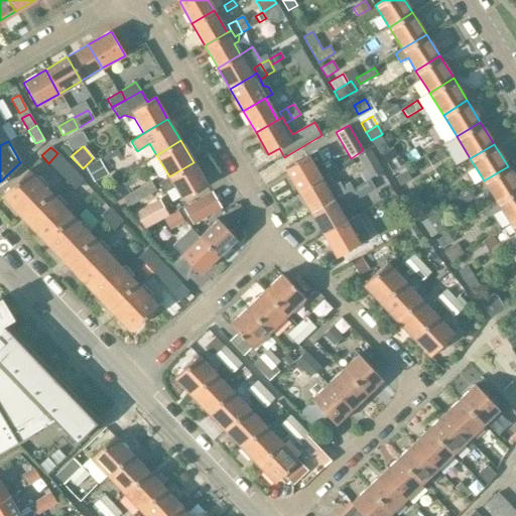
[(381,154),(387,163),(398,156),(393,147),(381,154)]
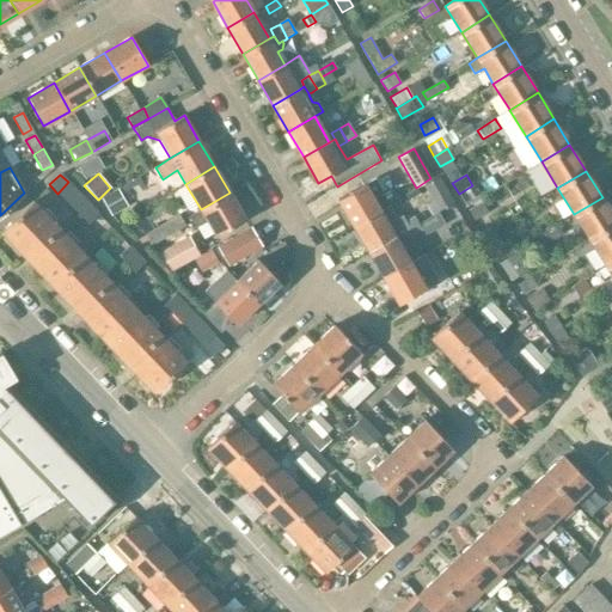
[(490,176),(479,183),(485,191),(496,184),(490,176)]
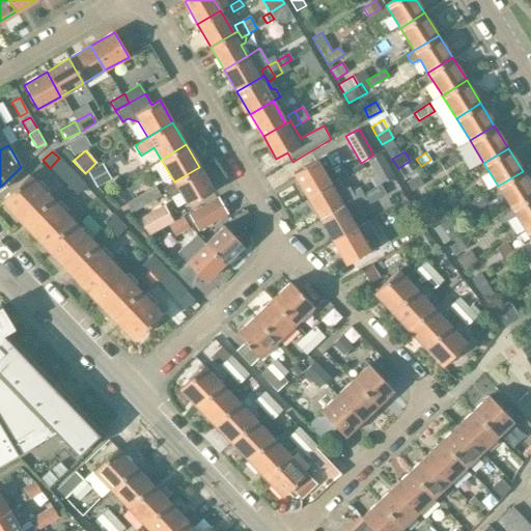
[(317,159),(294,172),(307,195),(330,183),(324,171),(333,167),(326,155),(317,159)]
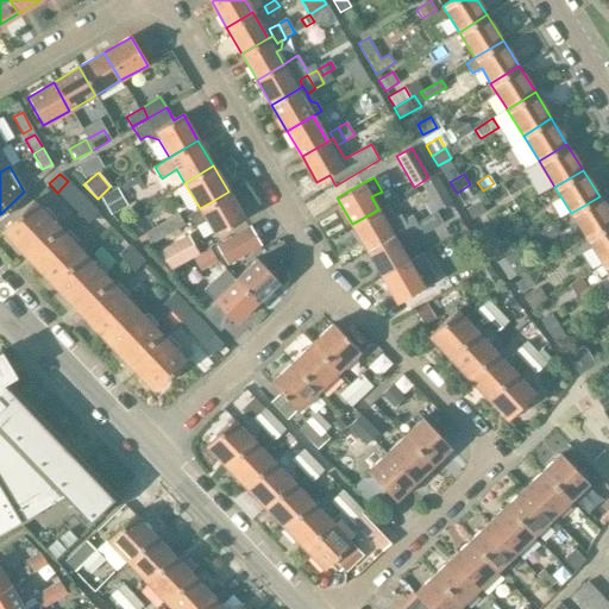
[(76,190),(68,181),(57,193),(66,201),(76,190)]
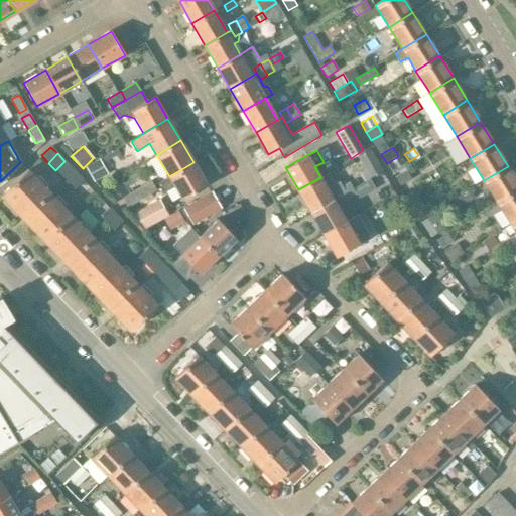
[(85,166),(94,182),(108,174),(99,158),(85,166)]
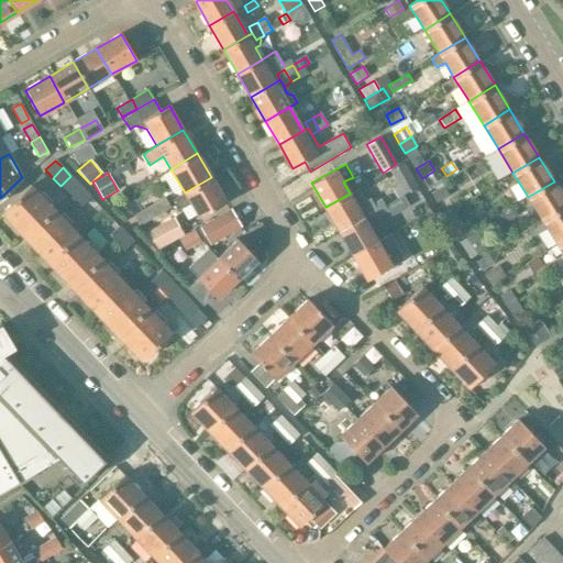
[(70,176),(61,186),(68,194),(78,184),(70,176)]
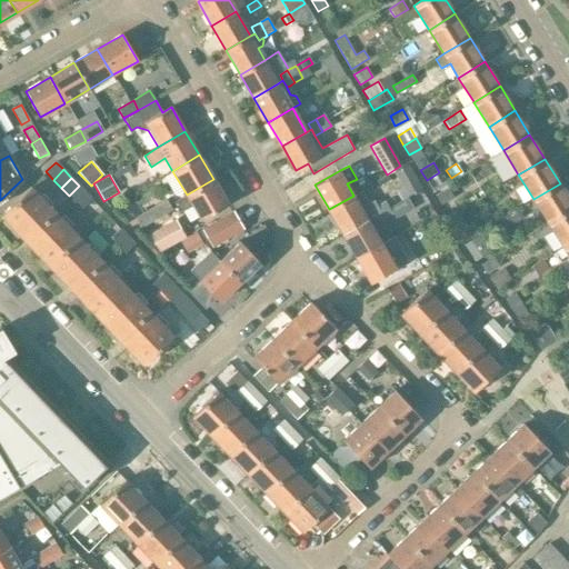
[(187,195),(173,203),(179,212),(192,206),(200,220),(228,205),(213,179),(187,195)]
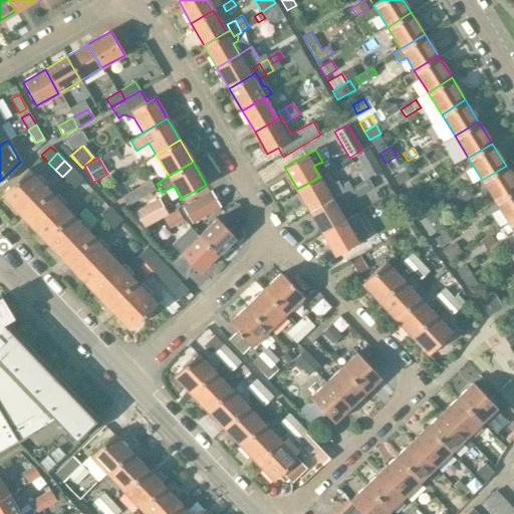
[(362,169),(358,172),(363,181),(367,178),(379,171),(374,162),(362,169)]
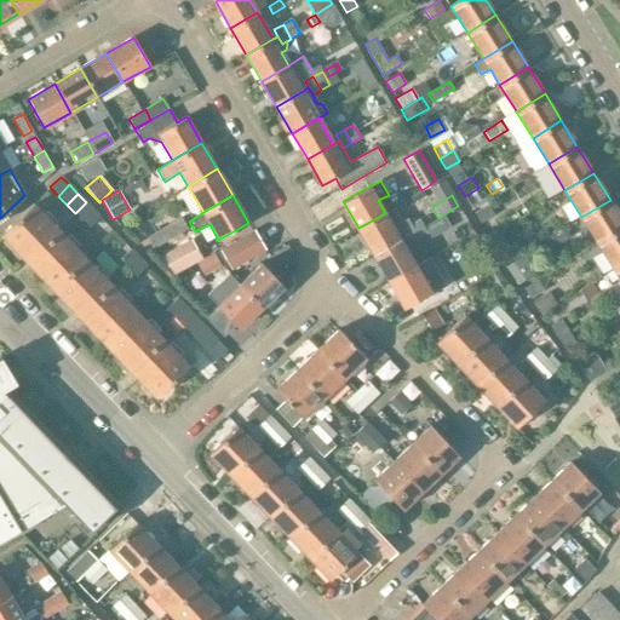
[(581,217),(598,244),(619,229),(619,214),(610,200),(581,217)]
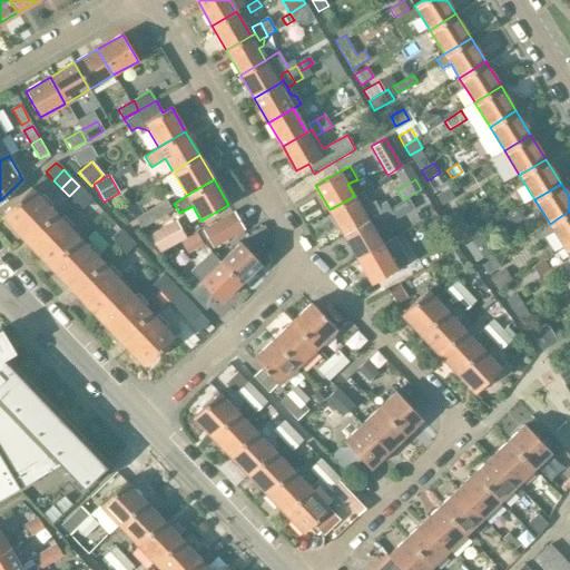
[(79,186),(69,196),(76,203),(86,194),(79,186)]
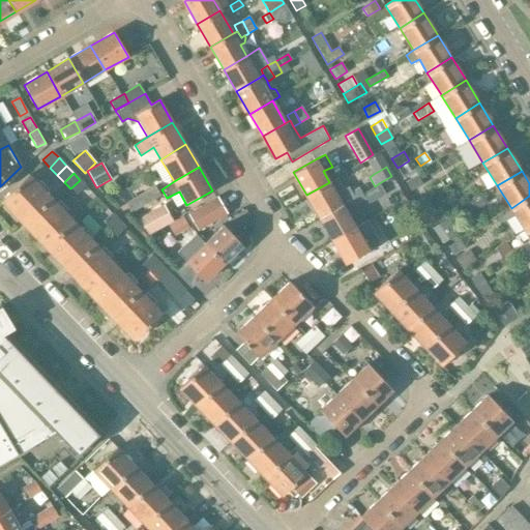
[(28,175),(0,201),(26,228),(54,201),(28,175)]
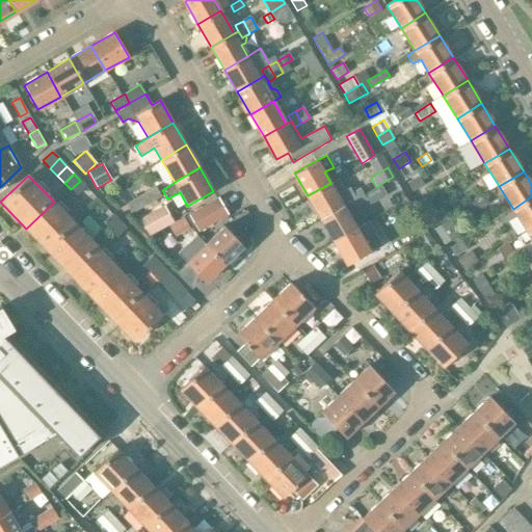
[(406,182),(411,192),(424,185),(419,176),(406,182)]
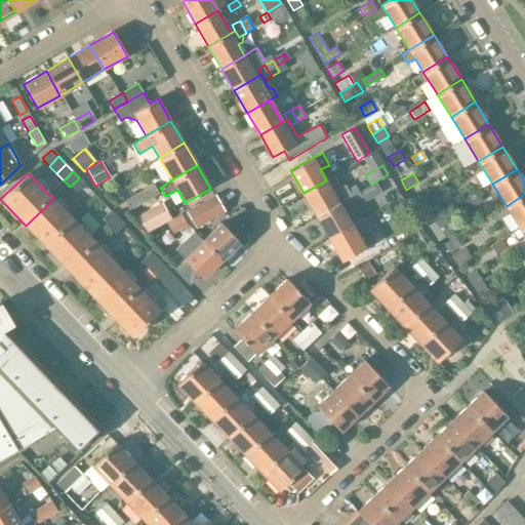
[(326,180),(304,193),(316,215),(339,202),(344,200),(347,205),(352,202),(355,201),(348,190),(342,192),(333,176),(326,180)]
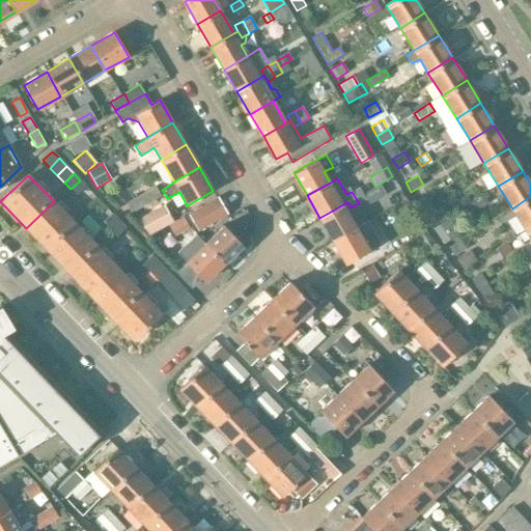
[(86,187),(80,180),(71,189),(77,195),(86,187)]
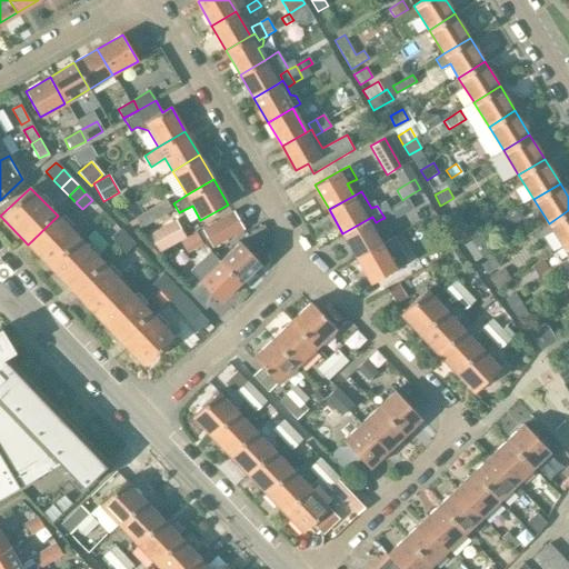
[(155,213),(147,201),(127,213),(133,226),(139,222),(150,216),(155,213)]
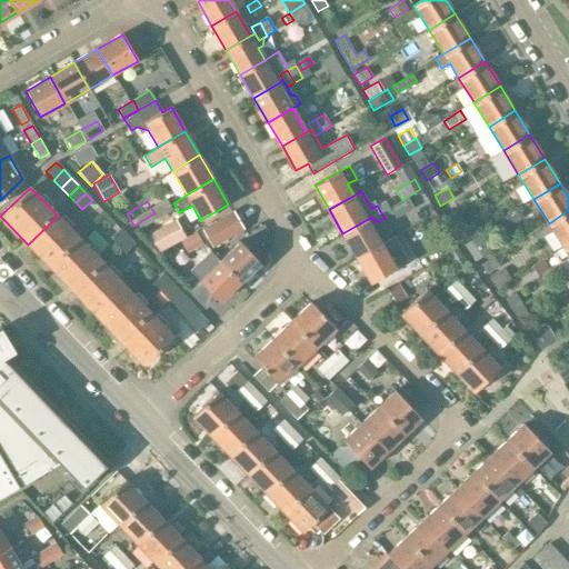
[(385,201),(377,206),(385,218),(391,213),(385,201)]
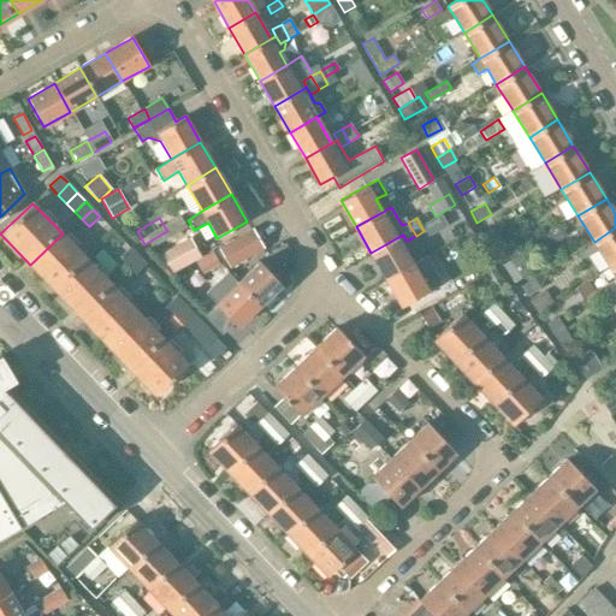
[(615,227),(594,242),(610,268),(615,264),(615,227)]
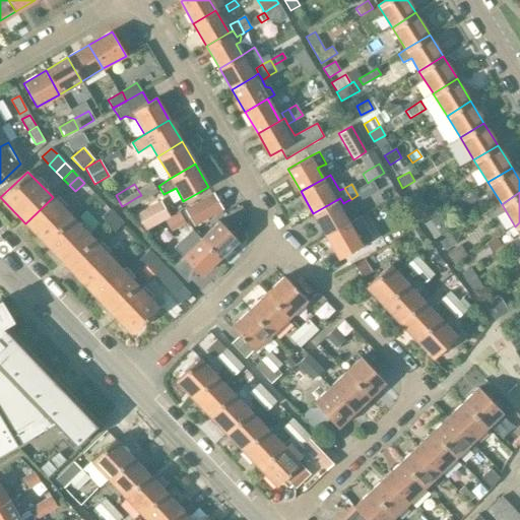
[(408,201),(414,210),(425,202),(419,194),(408,201)]
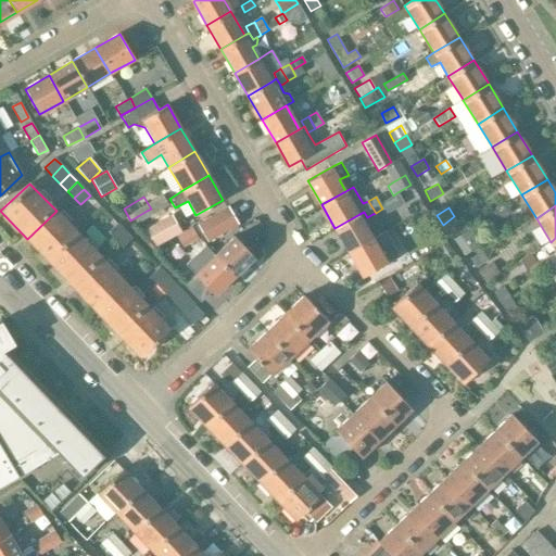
[(228,210),(198,227),(205,240),(236,223),(228,210)]
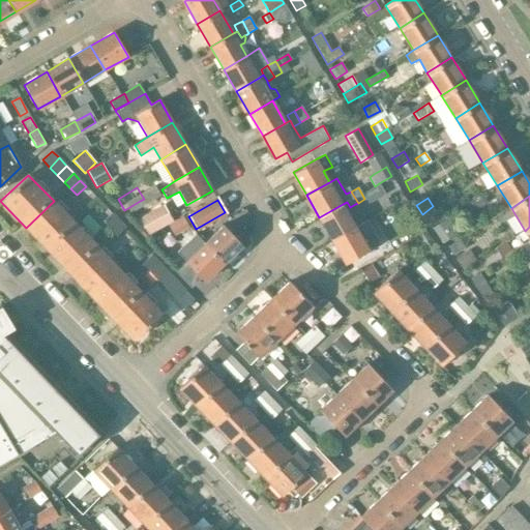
[(54,201),(26,228),(45,246),(71,219),(54,201)]
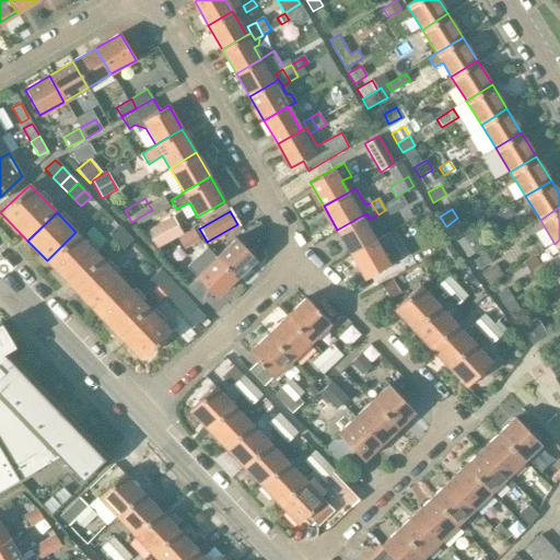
[(152,221),(148,212),(137,219),(141,228),(152,221)]
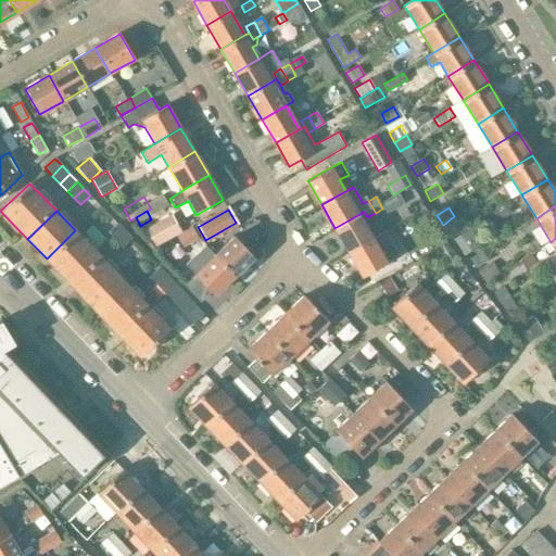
[(359,214),(335,228),(348,252),(373,238),(366,227),(376,222),(373,214),(367,217),(364,212),(359,214)]
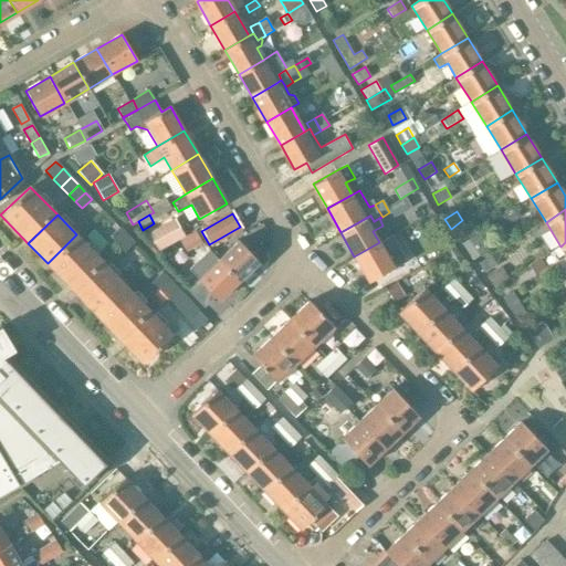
[(147,233),(158,252),(184,239),(186,238),(175,218),(147,233)]
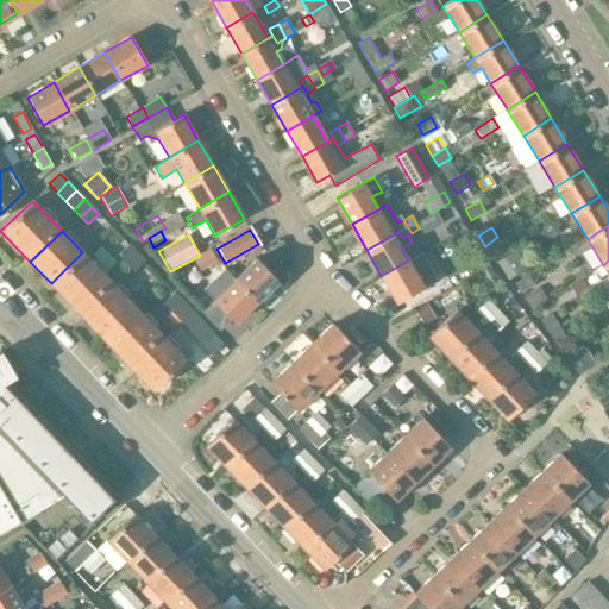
[(117,255),(125,263),(136,253),(129,245),(117,255)]
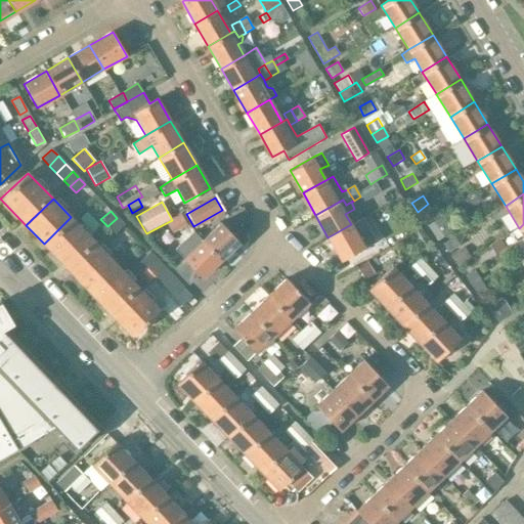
[(444,214),(428,225),(438,241),(453,229),(444,214)]
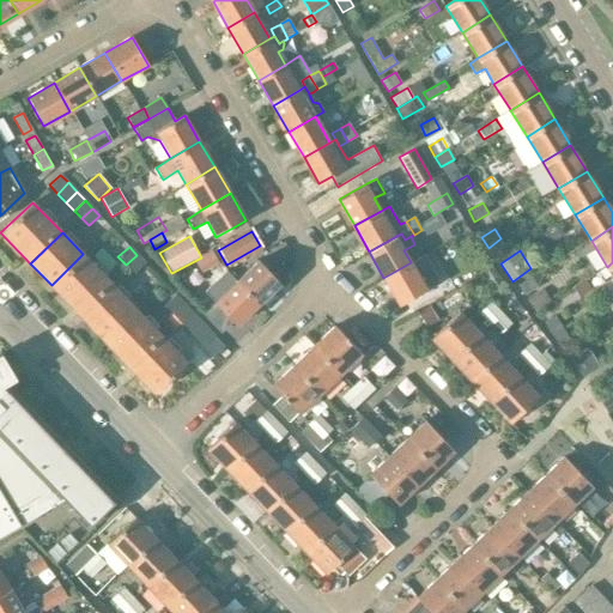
[(201,258),(199,259),(205,271),(218,262),(211,252),(201,258)]
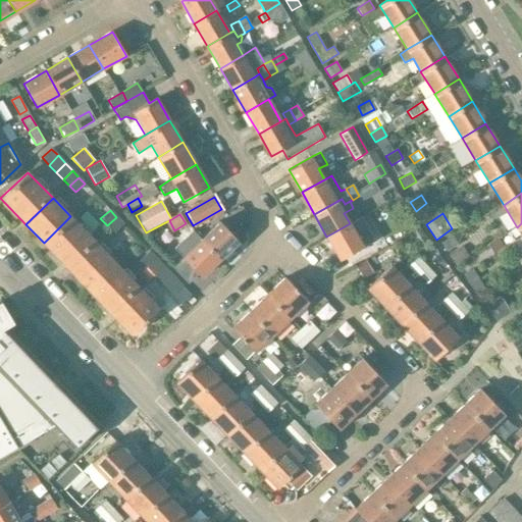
[(70,216),(44,243),(70,270),(97,244),(70,216)]
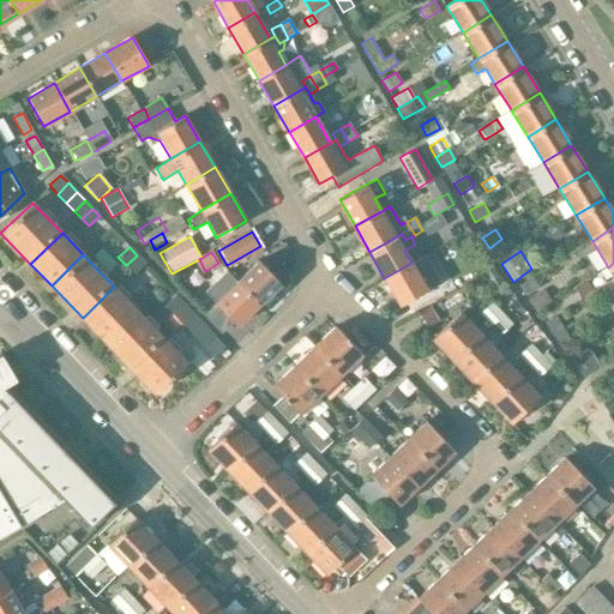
[(411,263),(384,278),(399,305),(427,289),(441,281),(426,254),(411,263)]
